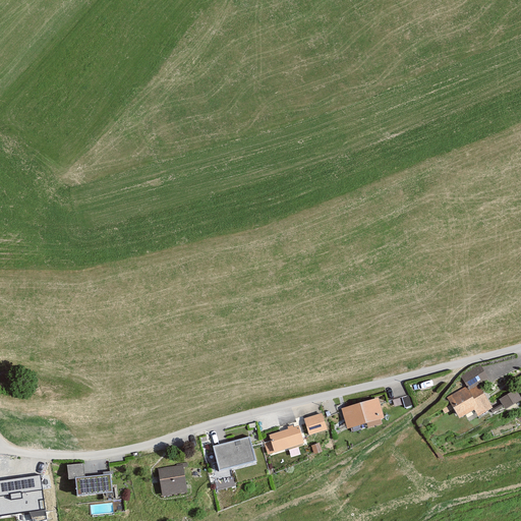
[(481,381),(474,368),(455,379),(459,388),(440,398),(444,405),(436,409),(439,414),(446,410),(451,418),(466,410),(469,416),(483,409),(471,387),(481,381)]
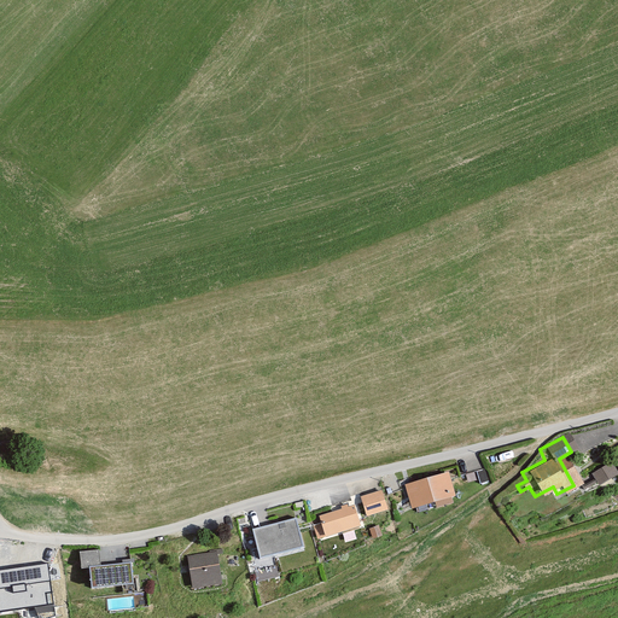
[(607,476),(601,464),(582,474),(584,479),(576,484),(578,488),(588,483),(589,485),(607,476)]
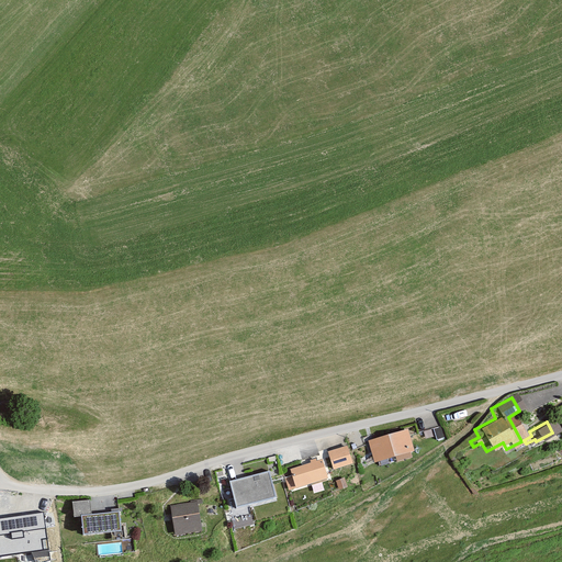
[(412,449),(406,430),(370,441),(375,459),(412,449)]
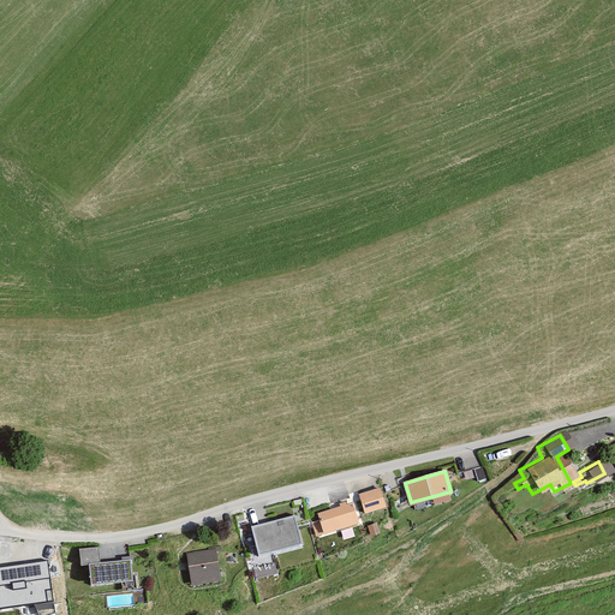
[(380,489),(360,495),(366,511),(384,505),(380,489)]
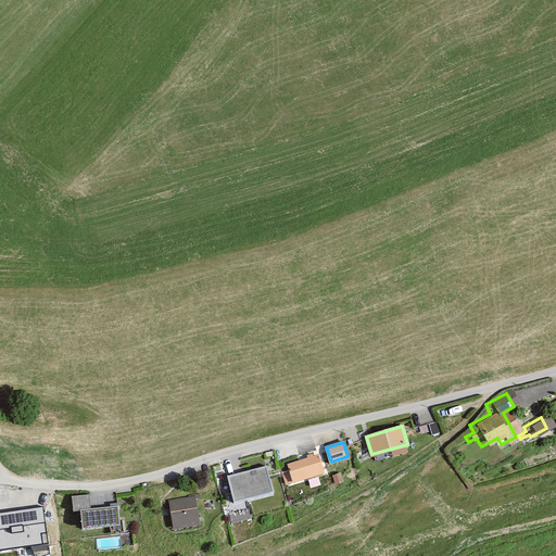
[(318,455),(289,464),(294,481),(324,471),(318,455)]
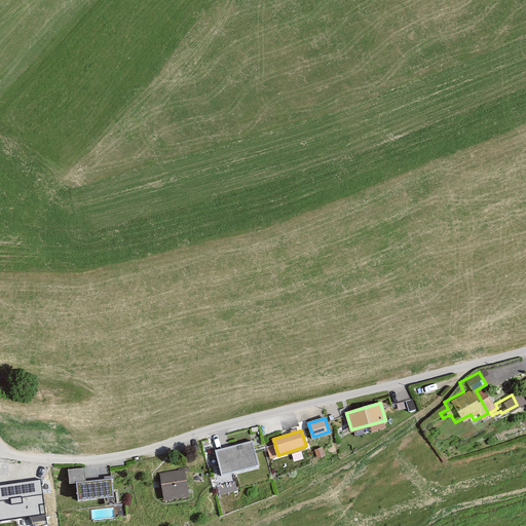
[(257,463),(251,442),(217,450),(222,472),(257,463)]
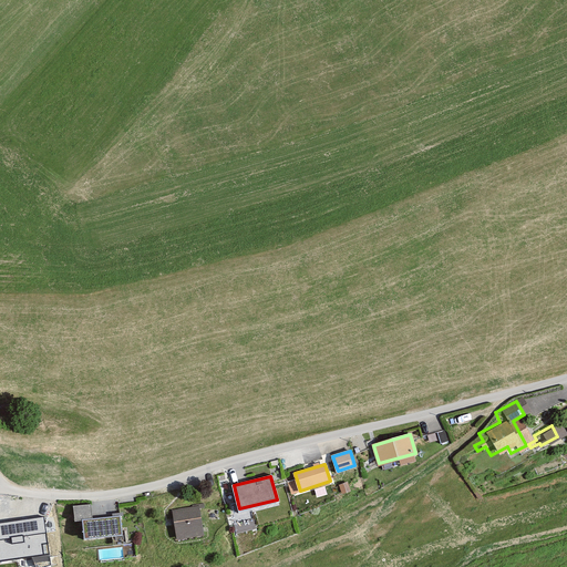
[(350,490),(347,483),(340,485),(342,493),(350,490)]
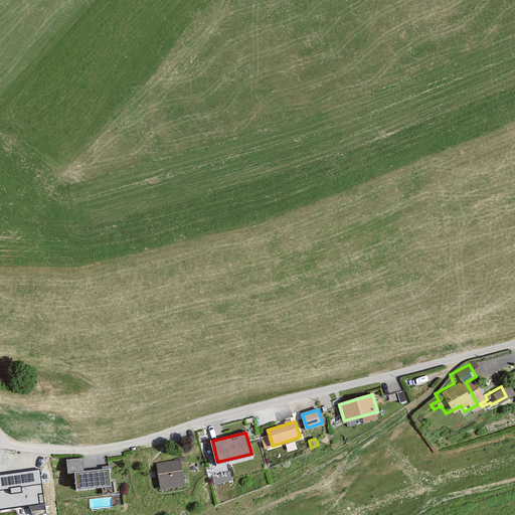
[(81,459),(67,460),(68,472),(75,472),(76,488),(110,485),(109,469),(82,471),(81,459)]
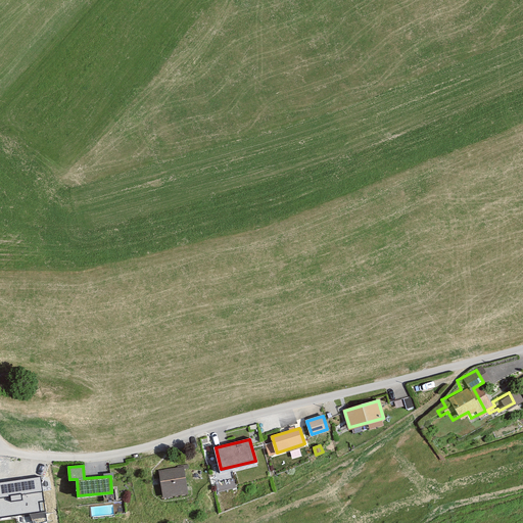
[(183,468),(160,471),(164,495),(187,491),(183,468)]
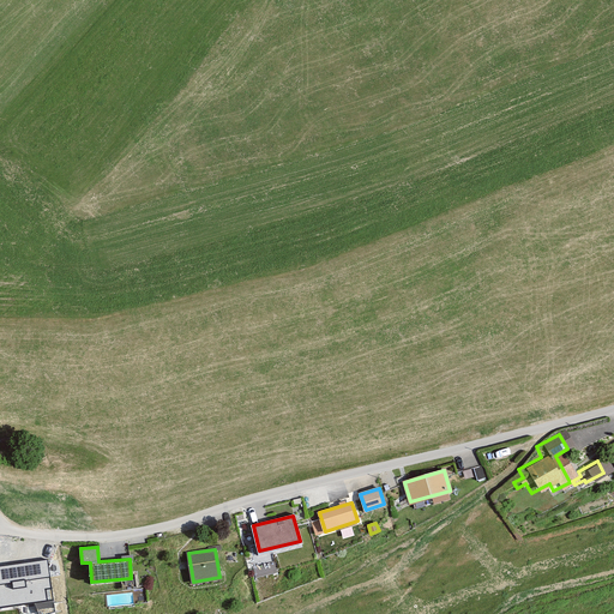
[(36,581),(34,569),(8,572),(10,582),(0,583),(0,602),(38,596),(38,593),(58,590),(56,577),(36,581)]
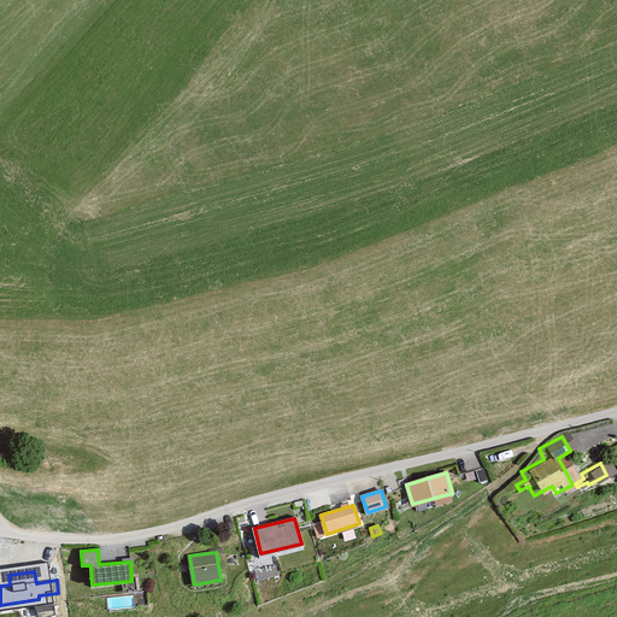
All buildings are outlined.
